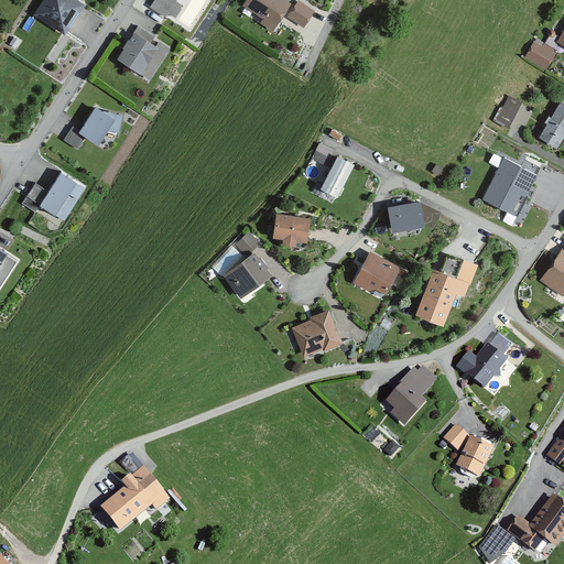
[(63,36),(83,6),(74,0),(42,0),(32,15),(63,36)]
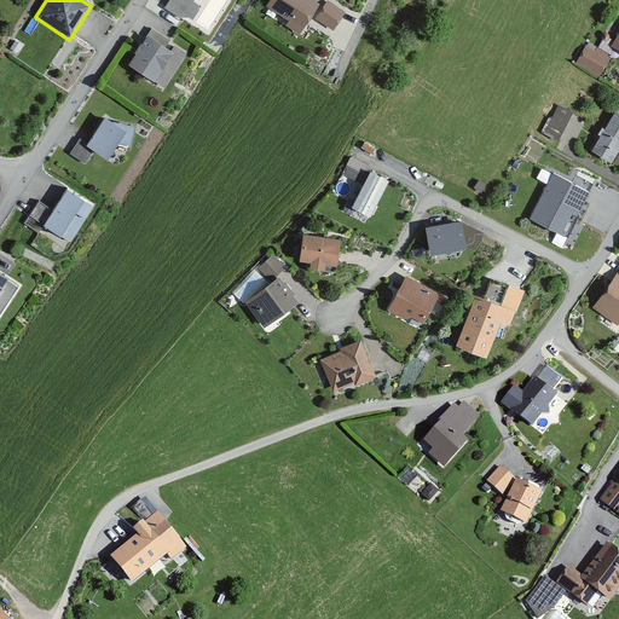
[(270,0),(266,9),(287,22),(284,27),(298,35),(317,6),(307,0),(270,0)]
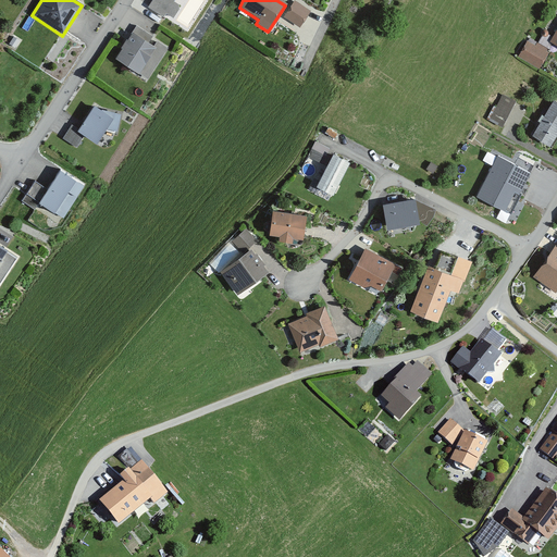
[(309,12),(292,2),(283,19),(300,28),(309,12)]
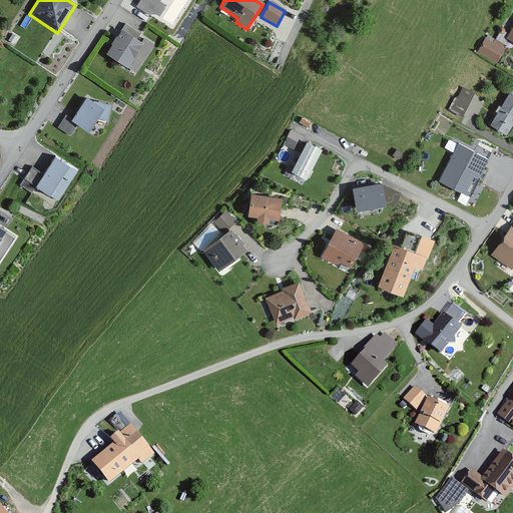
[(139,34),(125,25),(116,38),(114,37),(109,44),(111,45),(105,54),(126,69),(142,45),(135,40),(139,34)]
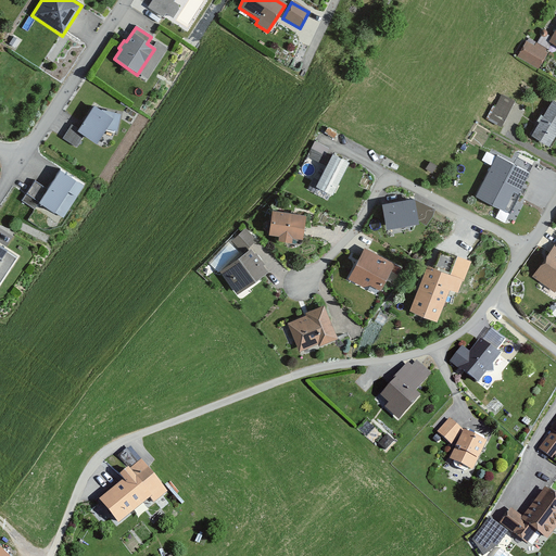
[(552,45),(540,38),(534,47),(526,42),(516,58),(536,70),(552,45)]
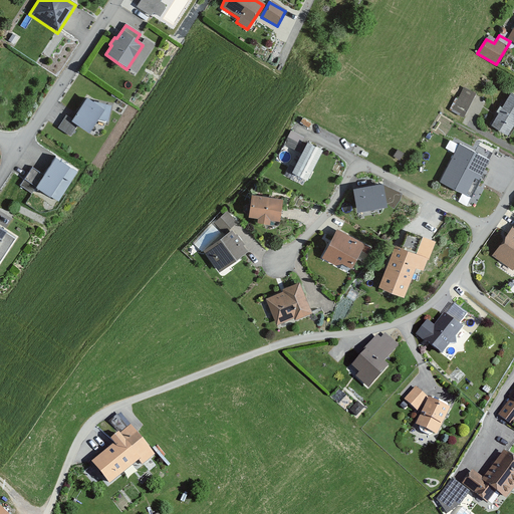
[(463,117),(474,94),(461,87),(449,110),(463,117)]
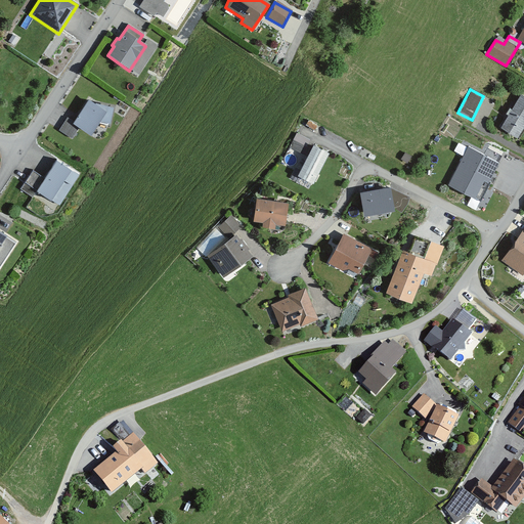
[(523,125),(523,97),(521,95),(500,129),(516,139),(523,125)]
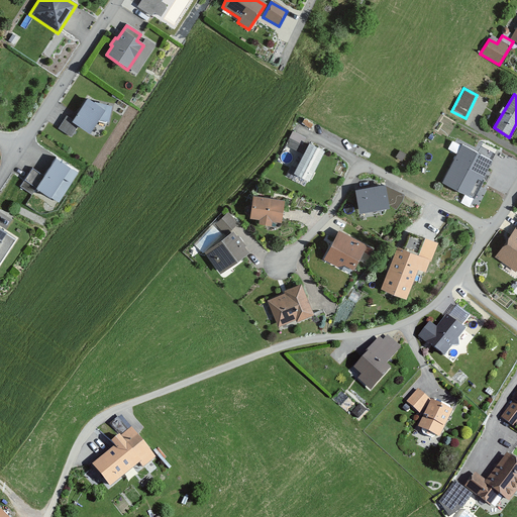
[(88,132),(96,120),(104,122),(104,121),(107,121),(111,106),(92,102),(87,98),(72,119),(66,115),(57,128),(70,137),(78,125),(88,132)]
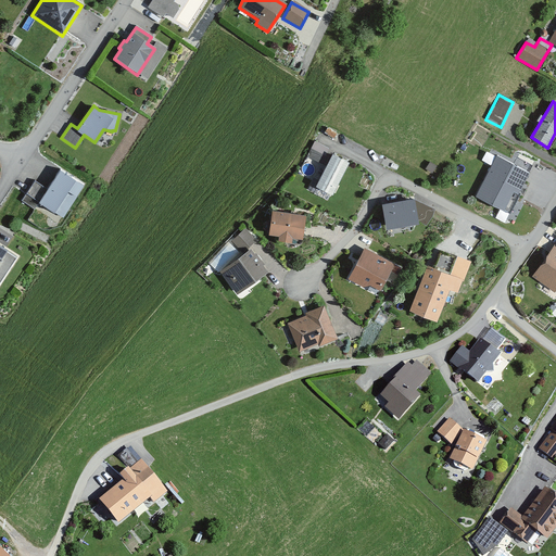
[(339,155),(314,142),(307,158),(325,166),(315,187),(331,194),(348,163),(338,158),(339,155)]
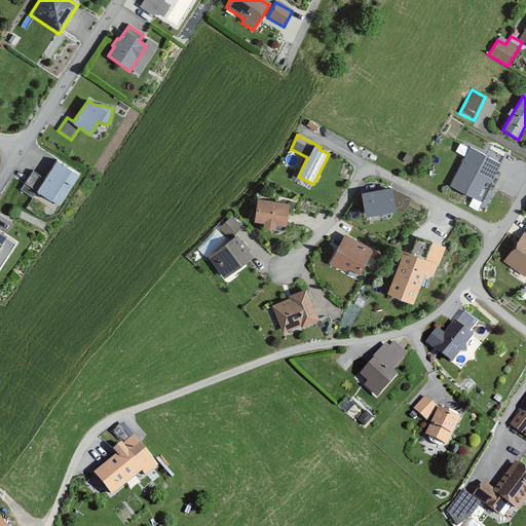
[(498,158),(471,145),(452,181),(477,193),(486,175),(489,176),(498,158)]
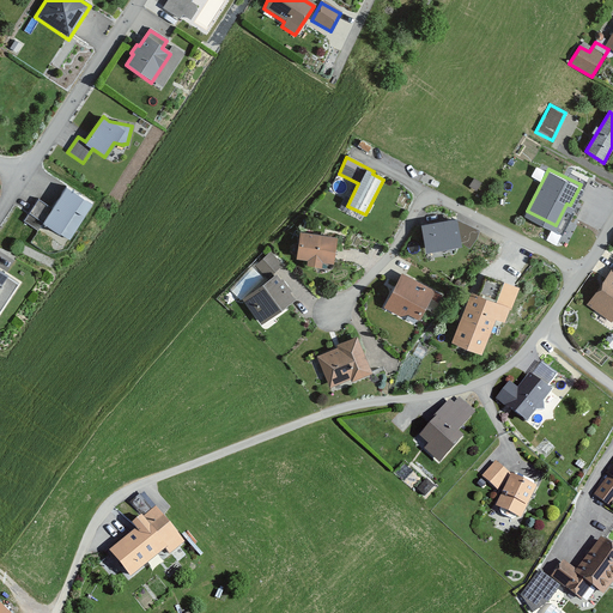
[(82,199),(65,188),(50,208),(37,200),(22,222),(36,231),(42,224),(56,235),(82,199)]
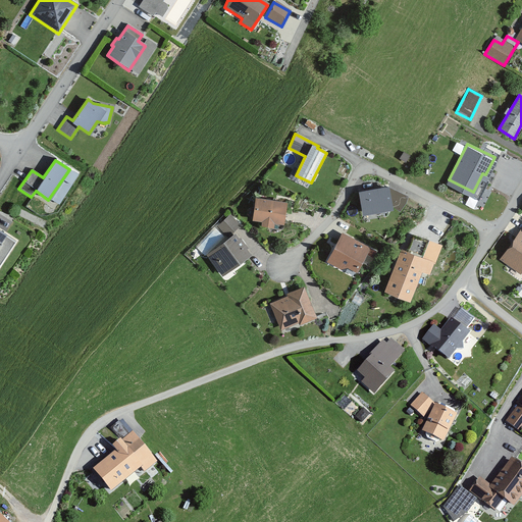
[(388,181),(360,188),(364,207),(393,201),(388,181)]
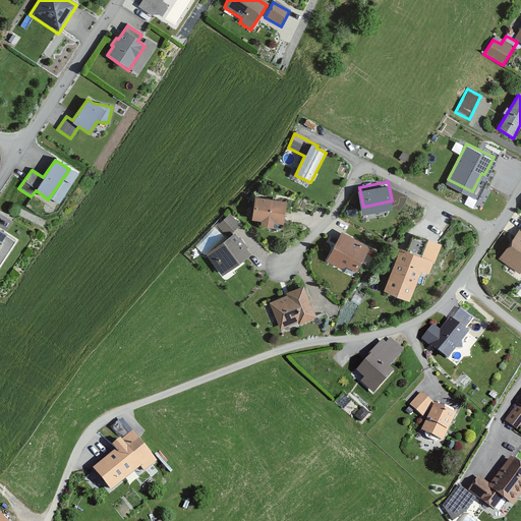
[(285,203),(254,198),(251,220),(261,222),(259,226),(273,227),(273,224),(282,225),(285,203)]
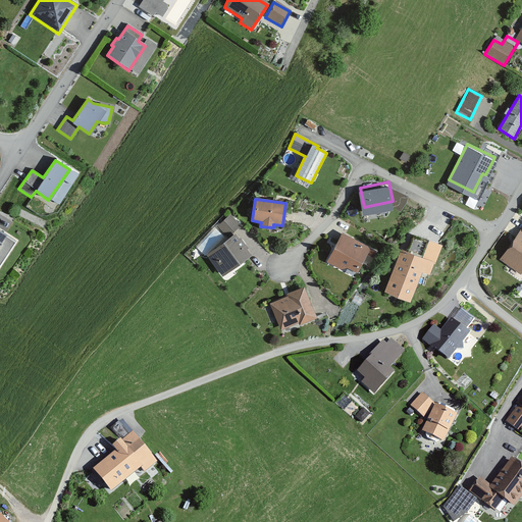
[(240,227),(230,215),(216,226),(225,239),(240,227)]
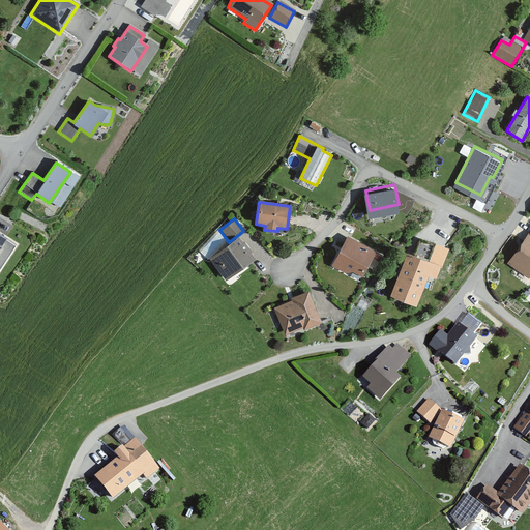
[(529,277),(529,234),(528,233),(506,264),(529,280),(529,277)]
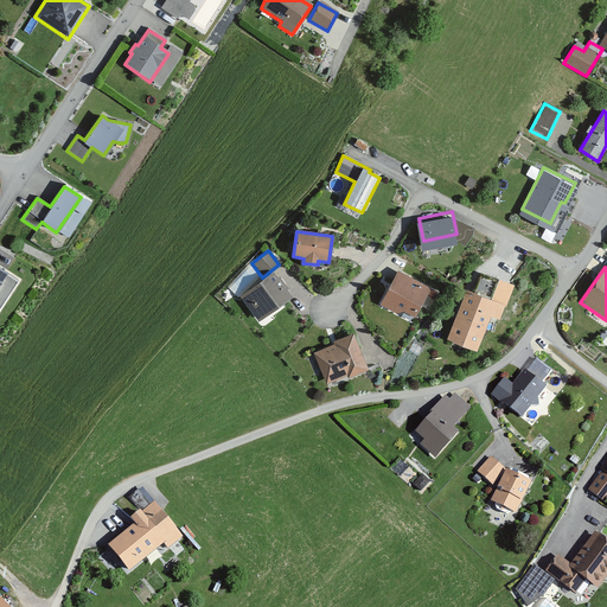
[(292,298),(274,273),(240,298),(257,323),(292,298)]
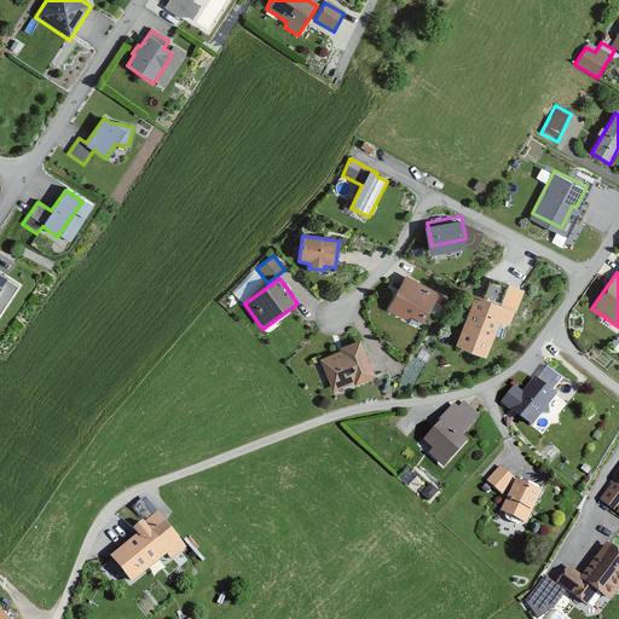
[(409,322),(411,318),(422,324),(438,295),(404,278),(387,311),(409,322)]
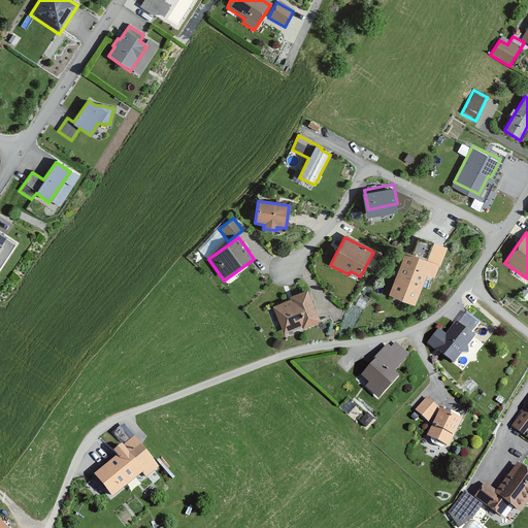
[(429,244),(418,240),(414,254),(424,258),(429,244)]
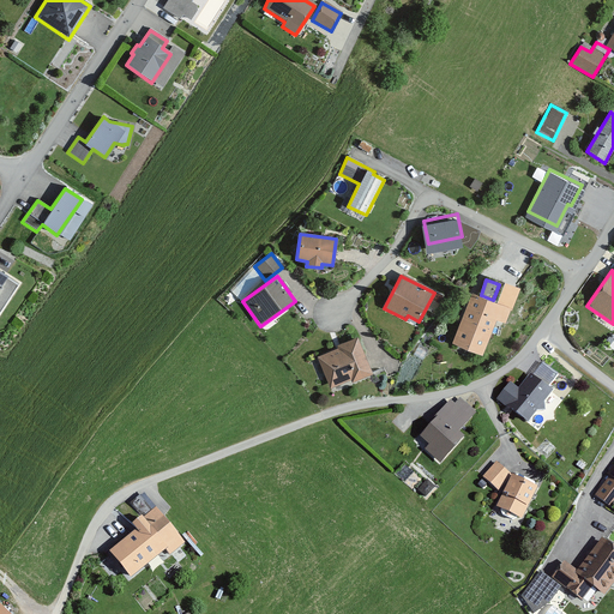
[(510,308),(470,294),(451,343),(481,354),(493,320),(504,324),(510,308)]
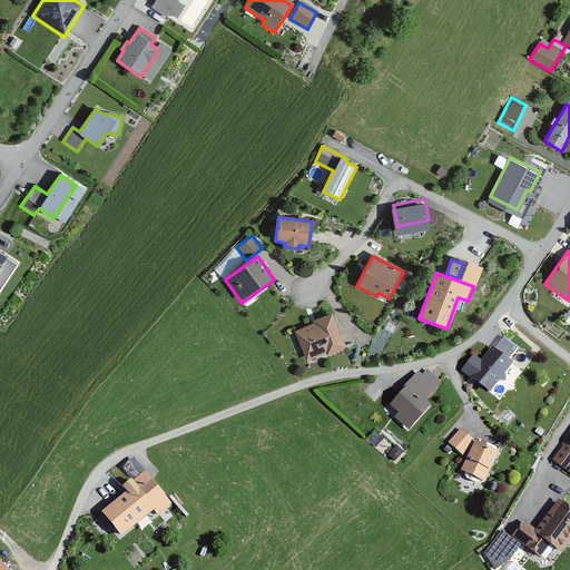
[(345,349),(331,314),(312,322),(313,324),(294,332),(305,361),(324,353),(325,356),(345,349)]
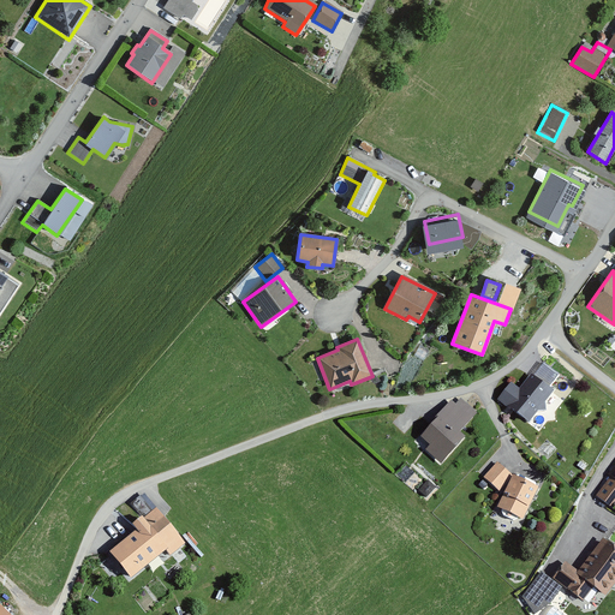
[(551,395),(530,377),(505,408),(526,427),(551,395)]
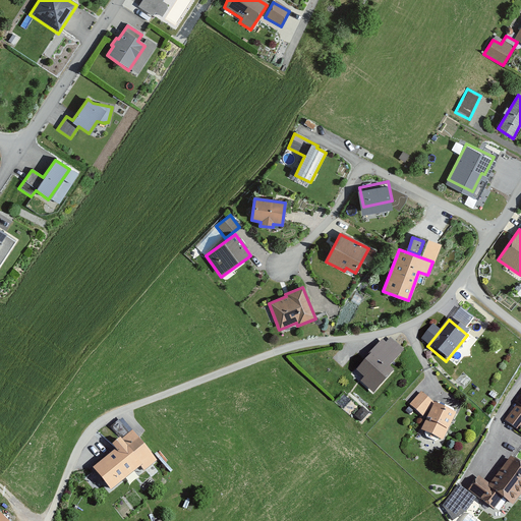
[(404,352),(390,340),(385,345),(381,341),(366,356),(368,358),(355,371),(362,379),(359,383),(372,395),(393,372),(389,368),(404,352)]
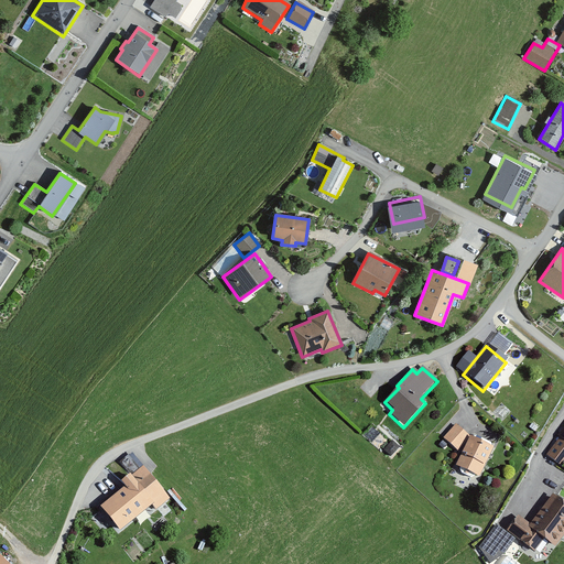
[(468,437),(455,426),(443,441),(456,452),(468,437)]
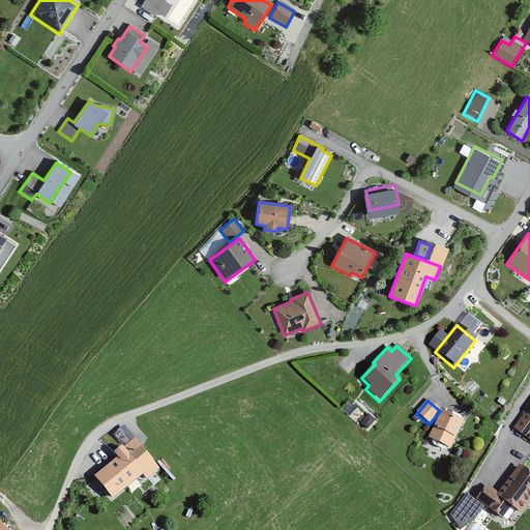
[(529,404),(524,412),(525,413),(512,429),(525,438),(529,431),(529,404)]
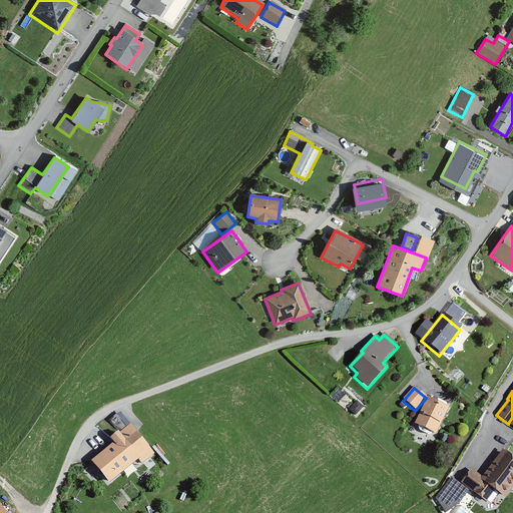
[(449,409),(428,399),(415,426),(436,436),(449,409)]
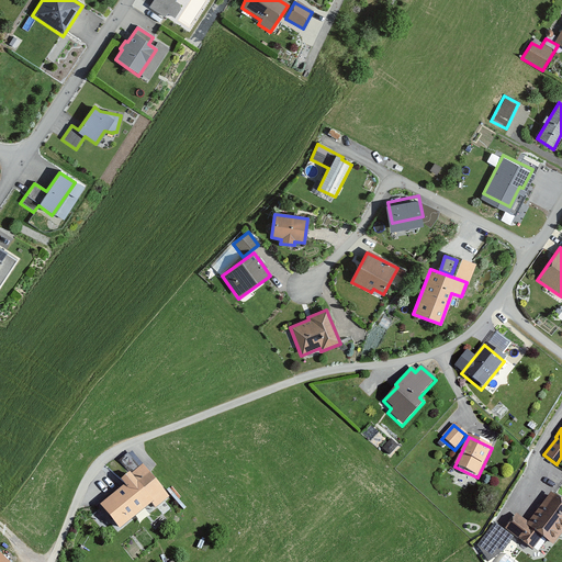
[(168,499),(141,468),(130,478),(128,476),(119,484),(122,489),(99,508),(119,532),(150,506),(154,510),(168,499)]
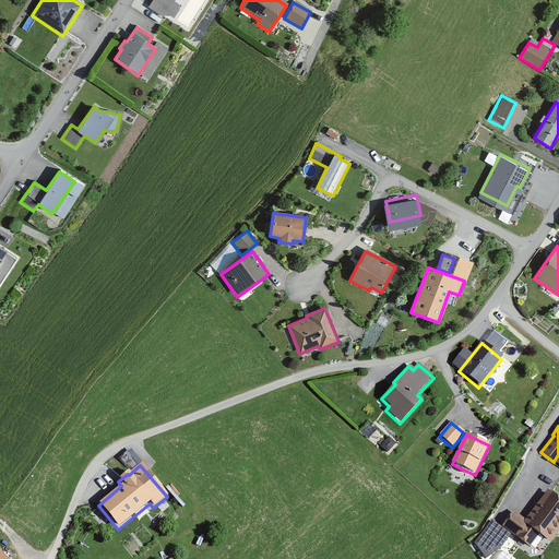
[(558,530),(558,501),(547,492),(524,522),(513,513),(502,527),(527,548),(537,535),(548,544),(558,530)]
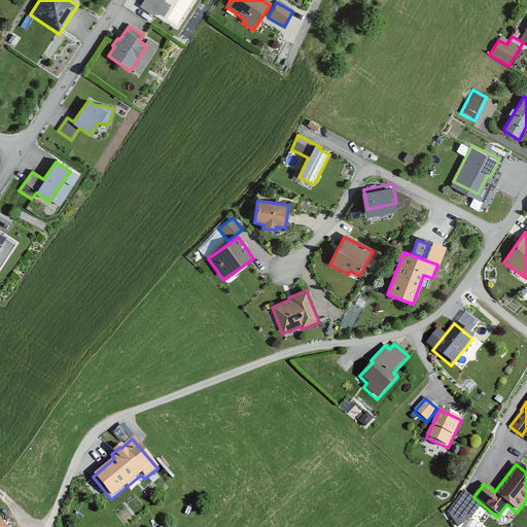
[(459,526),(464,523),(467,524),(481,506),(463,493),(447,514),(456,526),(459,526)]
